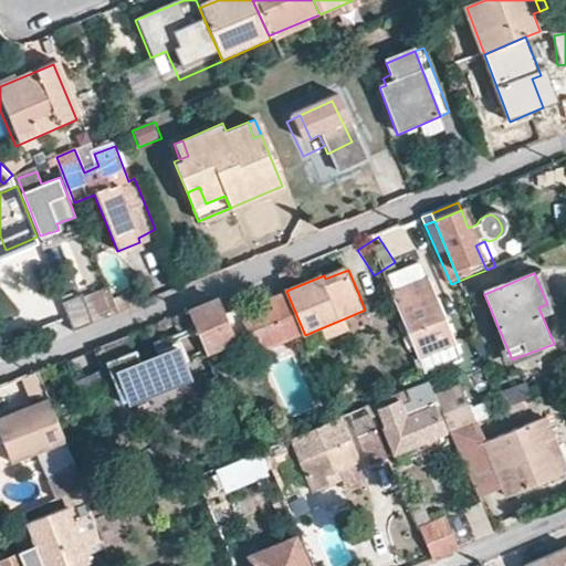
[(83,329),(97,323),(81,280),(66,287),(83,329)]
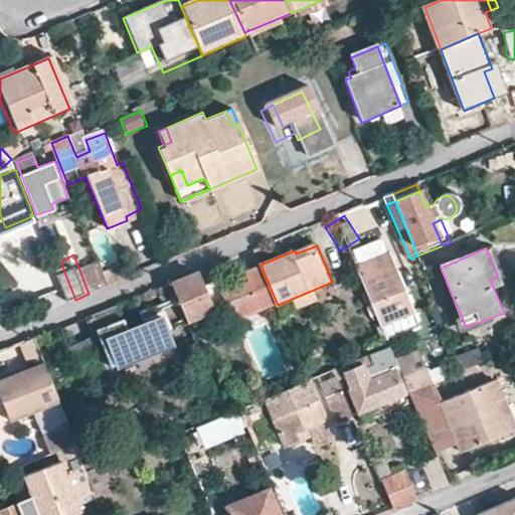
[(358,268),(386,336),(394,333),(390,325),(413,315),(389,255),(358,268)]
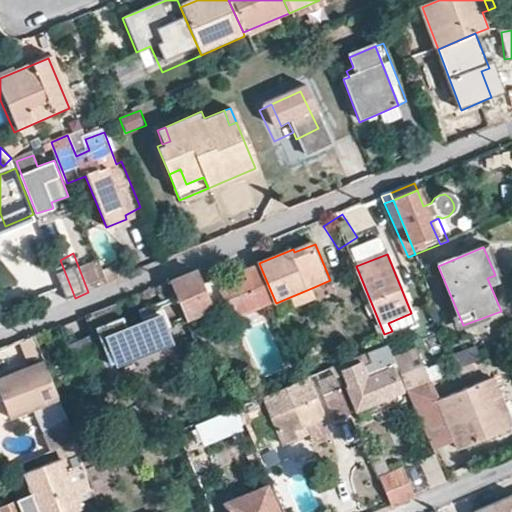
[(258,300),(272,294),(261,268),(247,274),(237,278),(241,288),(251,283),(258,300)]
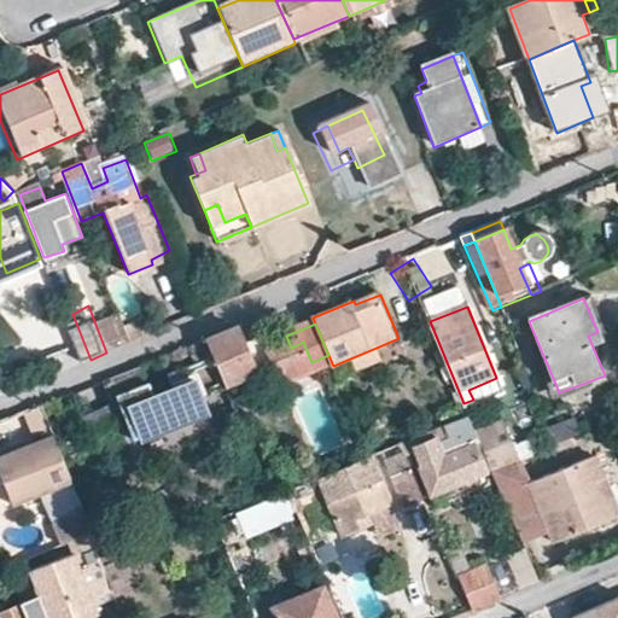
[(239,326),(205,340),(209,353),(213,359),(222,383),(225,388),(258,374),(266,390),(332,363),(328,355),(312,362),(303,342),(291,348),(273,355),(266,342),(249,349),(239,326)]
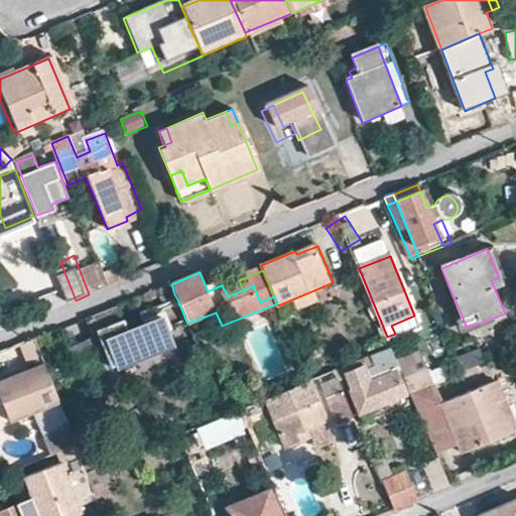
[(319,299),(316,289),(292,299),(296,309),(319,299)]
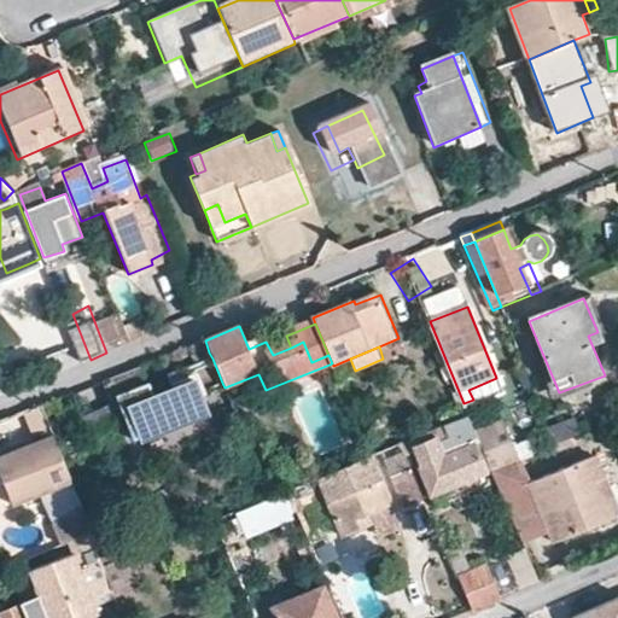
[(222,383),(213,359),(168,377),(173,389),(153,397),(149,384),(116,397),(133,442),(140,438),(141,442),(208,415),(200,398),(225,388),(222,383)]
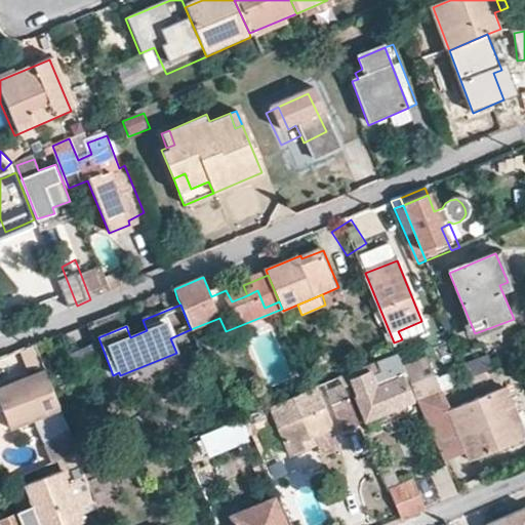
[(34,347),(44,372),(59,413),(61,415),(89,403),(63,334),(34,347)]
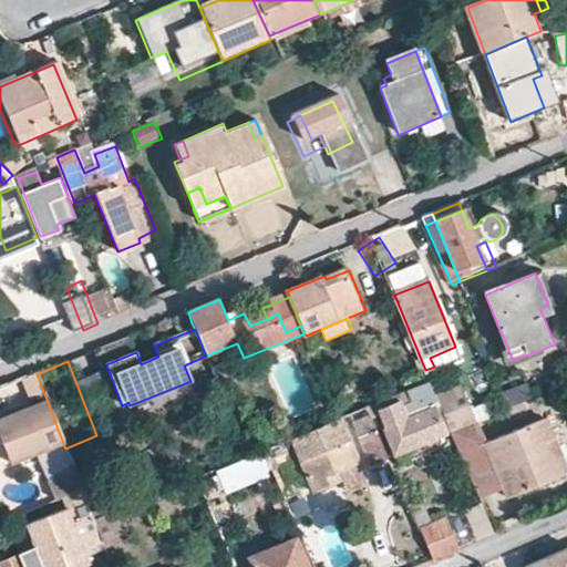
[(484,370),(467,378),(476,399),(493,392),(484,370)]
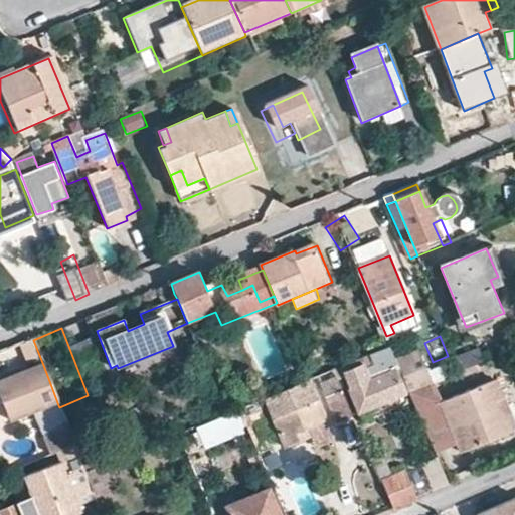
[(33,340),(18,346),(28,371),(43,365),(33,340)]
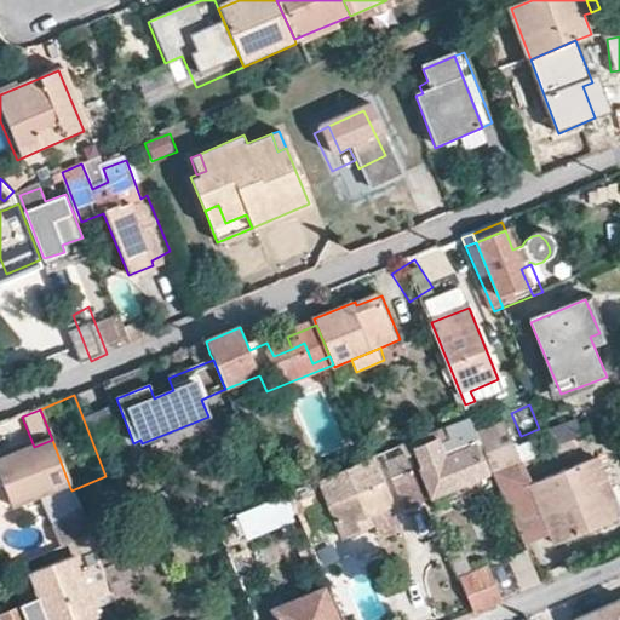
[(483,446),(477,434),(470,417),(436,431),(440,440),(419,448),(425,466),(423,469),(434,495),(488,474),(478,448),(483,446)]
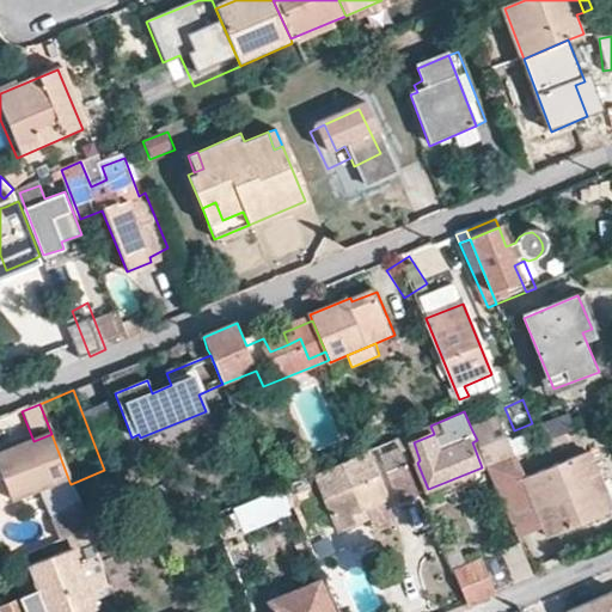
[(570,414),(545,424),(551,441),(552,442),(579,432),(570,414)]
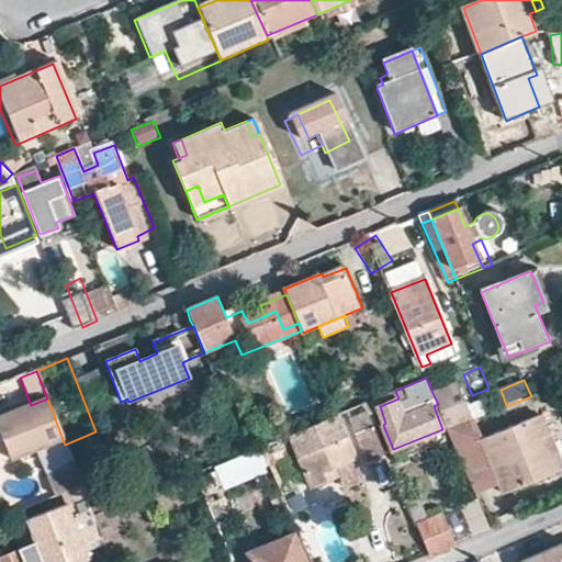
[(448,429),(471,420),(456,383),(433,393),(438,404),(448,429)]
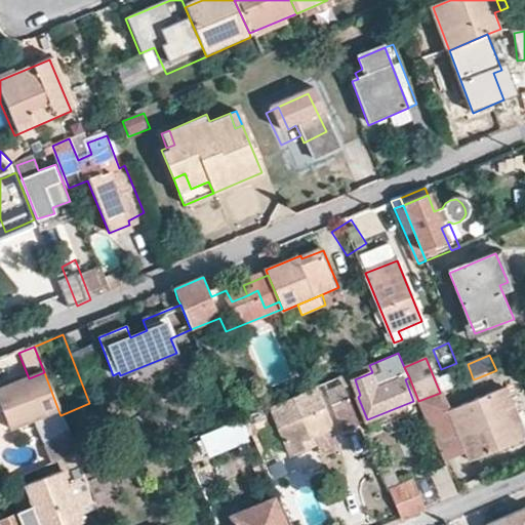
[(0,407),(10,433),(59,413),(44,372),(29,378),(0,389),(0,407)]
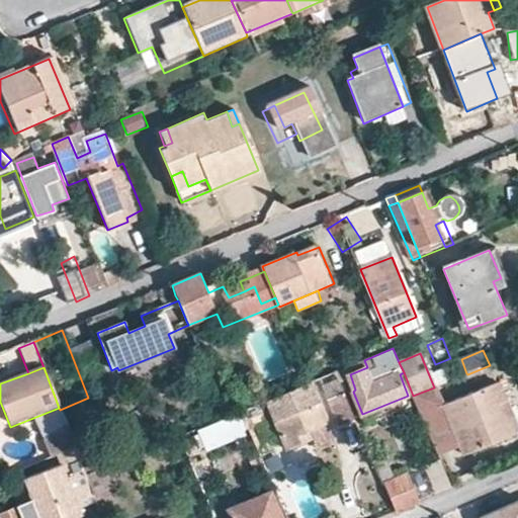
[(327,422),(312,382),(266,401),(286,448),(307,440),(303,432),(327,422)]
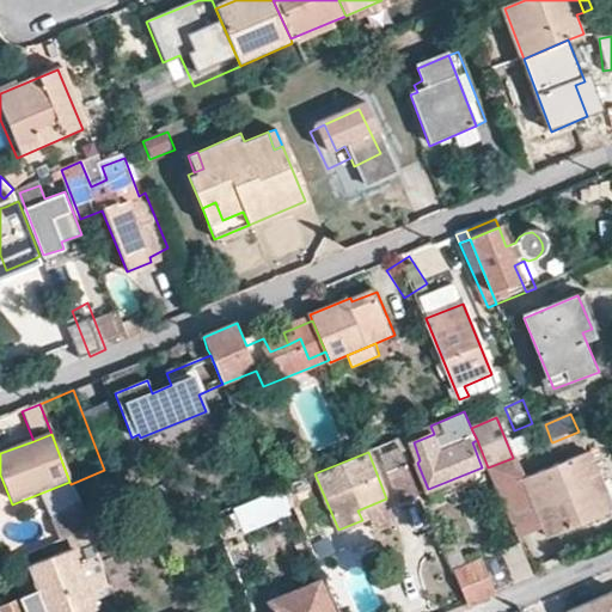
[(422,497),(403,452),(383,460),(402,505),(422,497)]
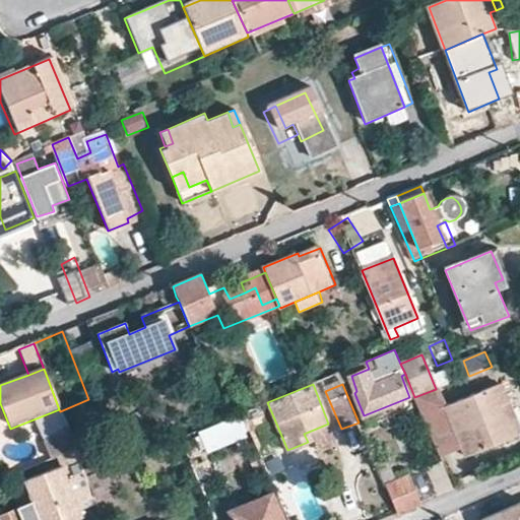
[(438,388),(436,389),(414,397),(439,453),(462,444),(468,455),(514,436),(506,417),(514,413),(502,384),(447,406),(438,388)]
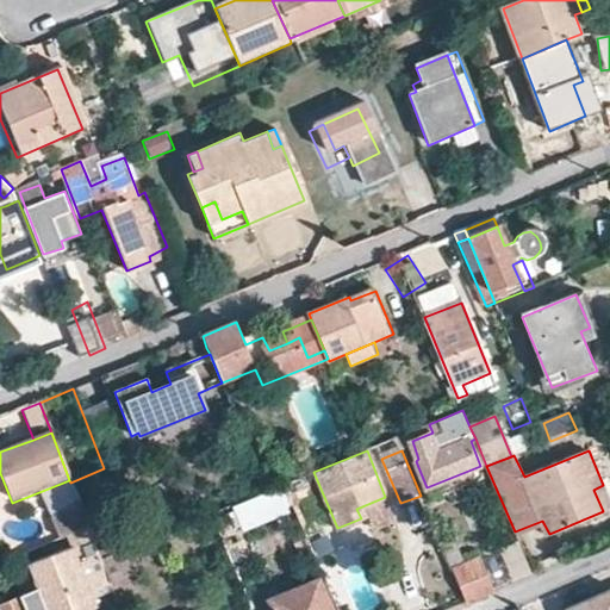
[(70,483),(80,506),(113,495),(104,468),(70,483)]
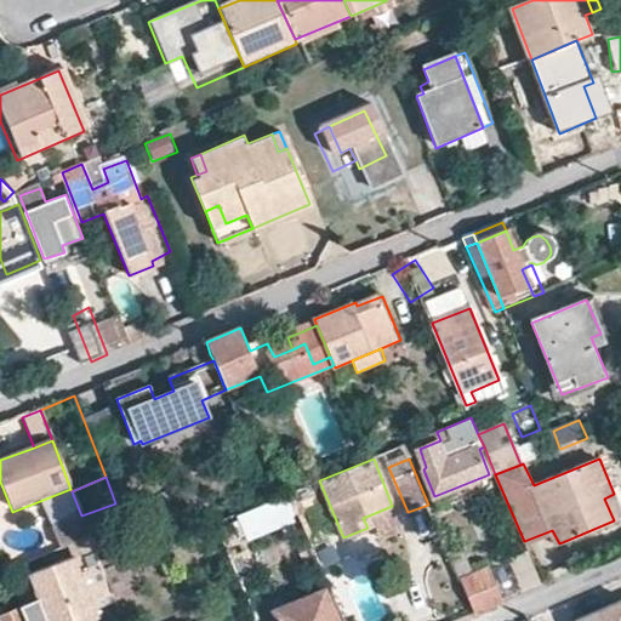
[(252,531),(300,512),(290,493),(273,499),(246,510),(244,511),(252,531)]
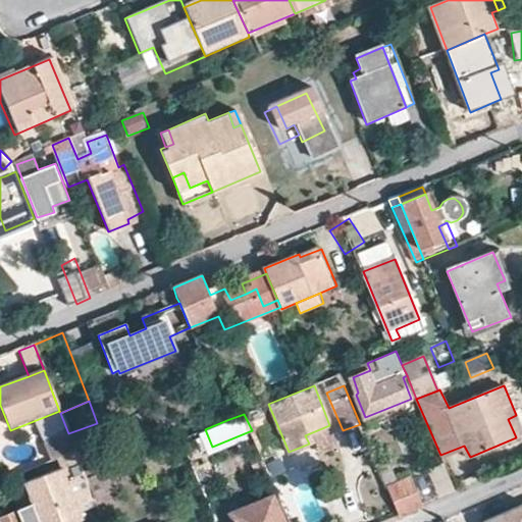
[(521,434),(521,427),(516,415),(508,419),(516,437),(521,434)]
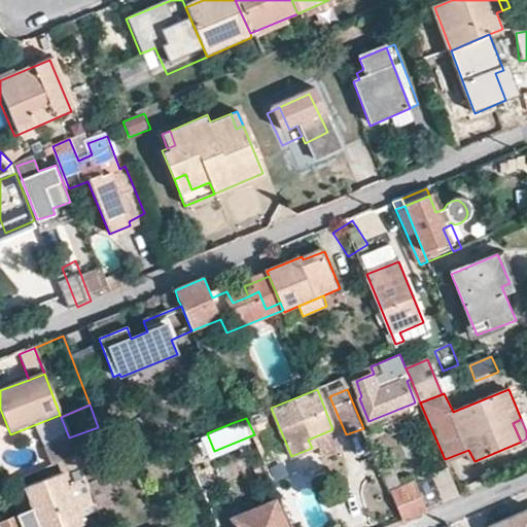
[(336,438),(332,429),(308,440),(312,448),(336,438)]
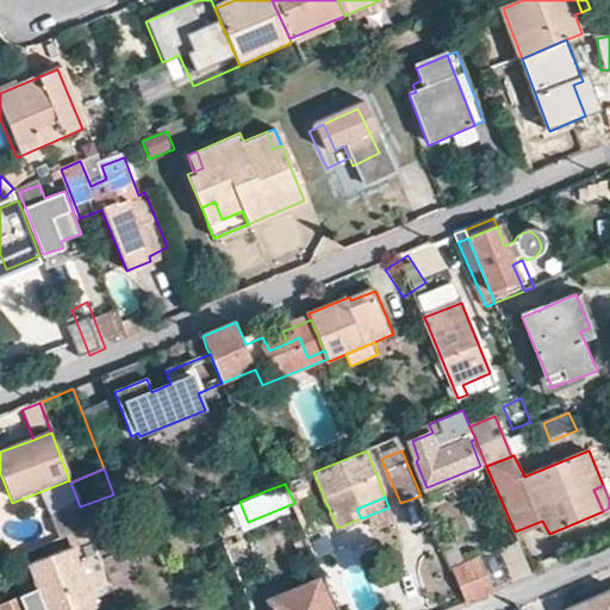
[(62,540),(88,529),(80,508),(55,520),(62,540)]
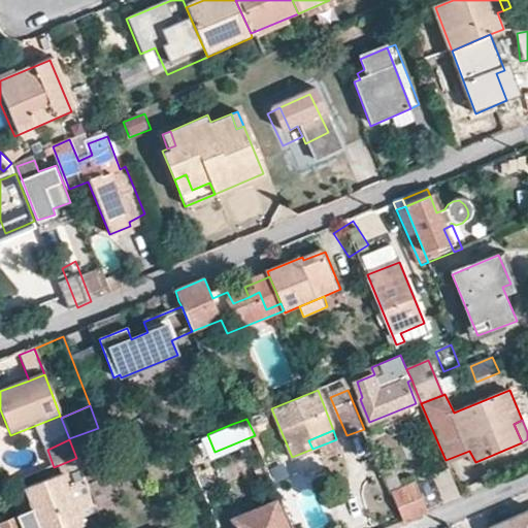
[(94,504),(87,485),(81,469),(67,475),(79,509),(94,504)]
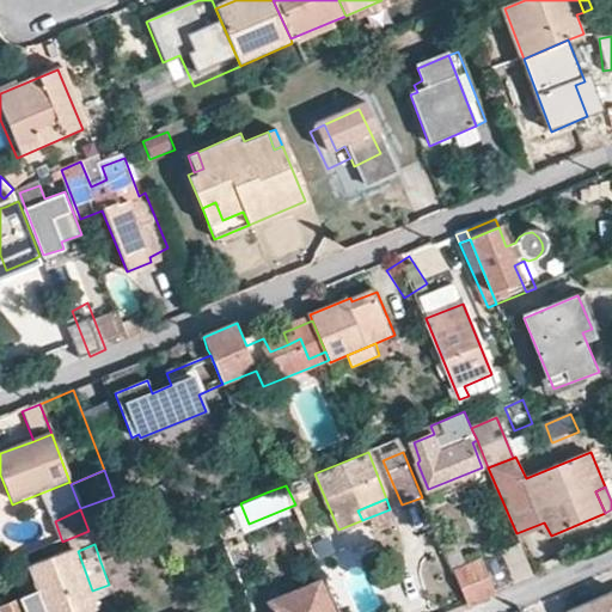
[(521,545),(502,552),(513,586),(533,580),(521,545)]
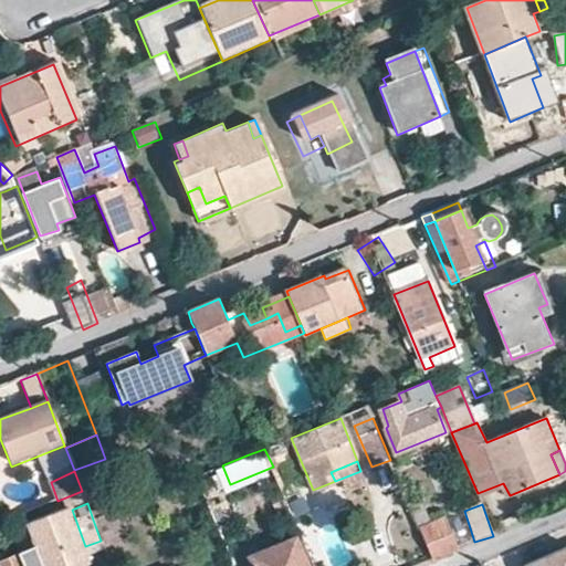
[(440,507),(413,517),(431,558),(457,548),(440,507)]
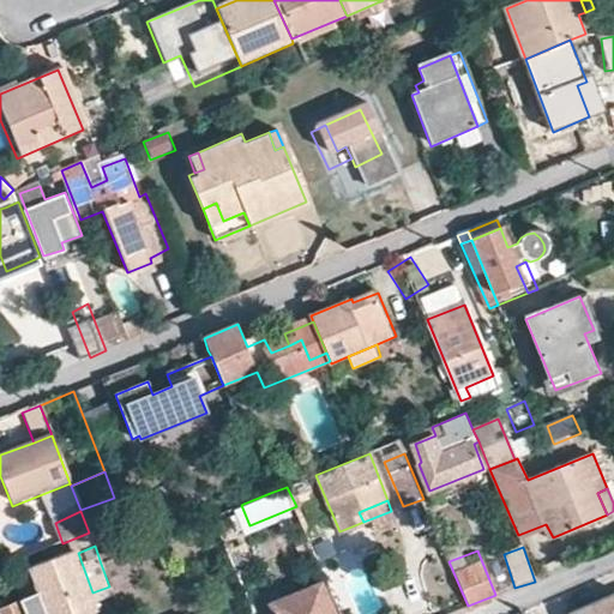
[(76,613),(90,609),(92,608),(70,552),(24,570),(32,590),(16,597),(18,602),(22,613),(76,613)]
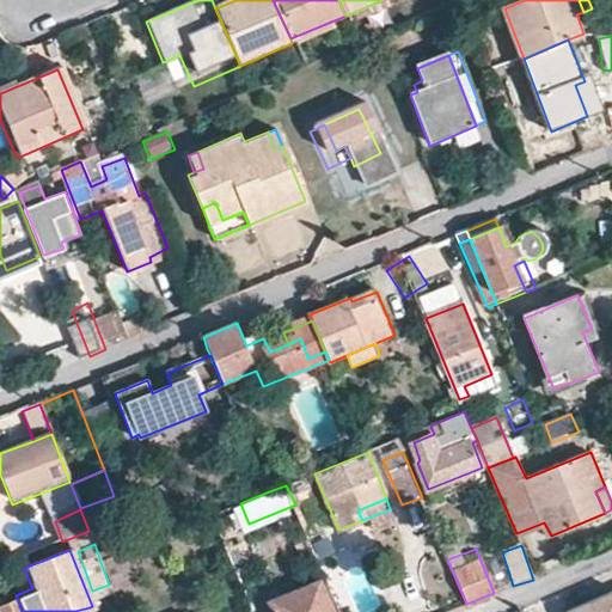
[(135,574),(127,551),(101,562),(109,585),(135,574)]
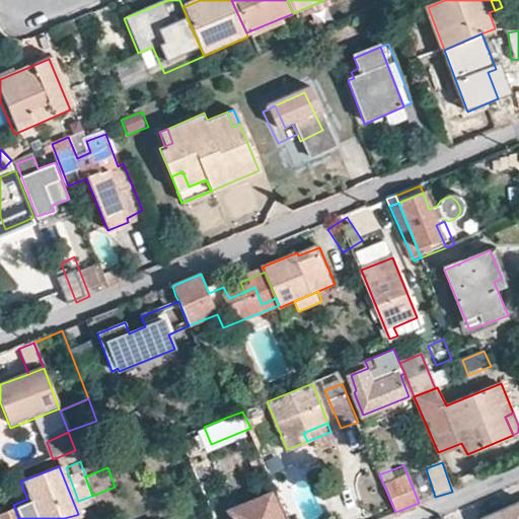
[(281,518),(270,494),(229,511),(232,518),(281,518)]
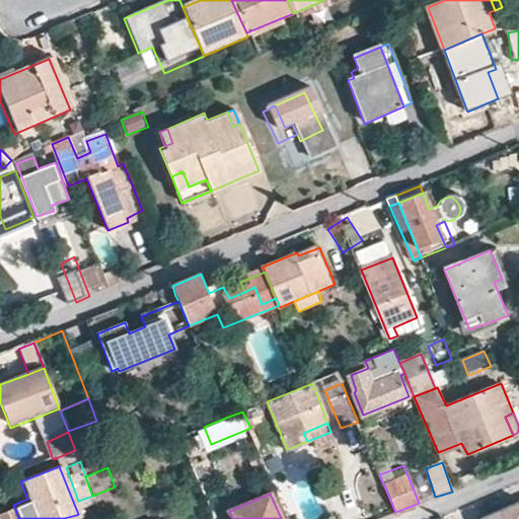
[(518,518),(518,504),(509,508),(483,518),(518,518)]
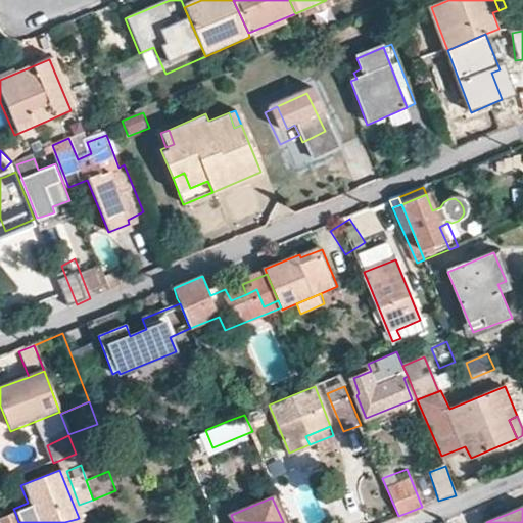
[(18,522),(15,513),(0,519),(0,522),(18,522)]
